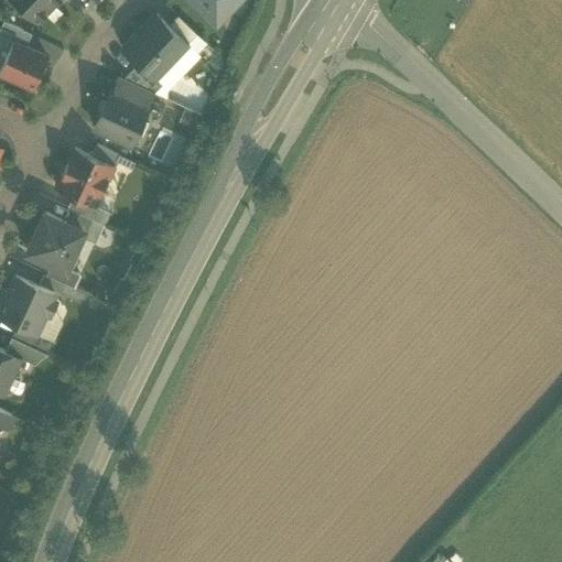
[(14,0),(39,23),(61,0),(14,0)]
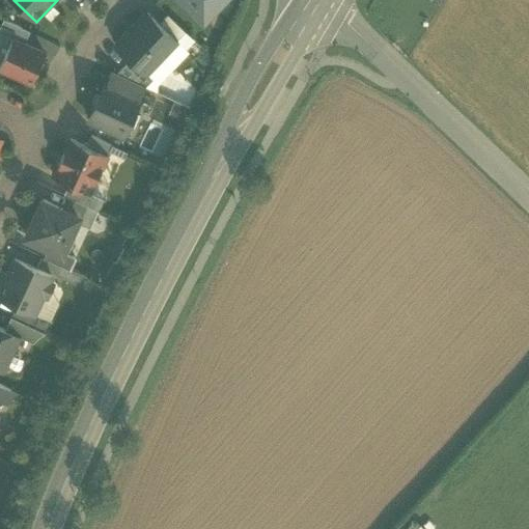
[(181,0),(204,22),(225,0),(181,0)]
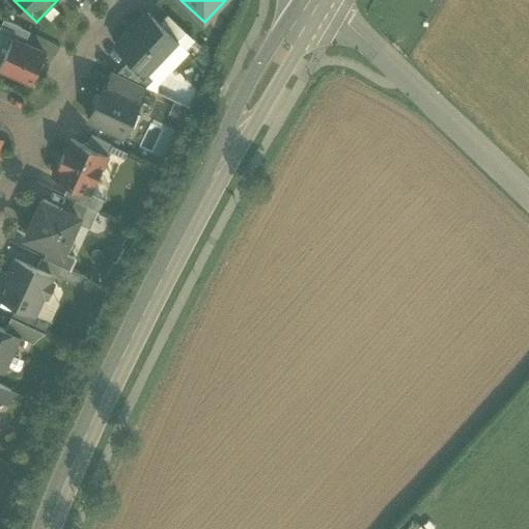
[(161,26),(148,15),(117,47),(132,61),(147,76),(178,43),(161,26)]
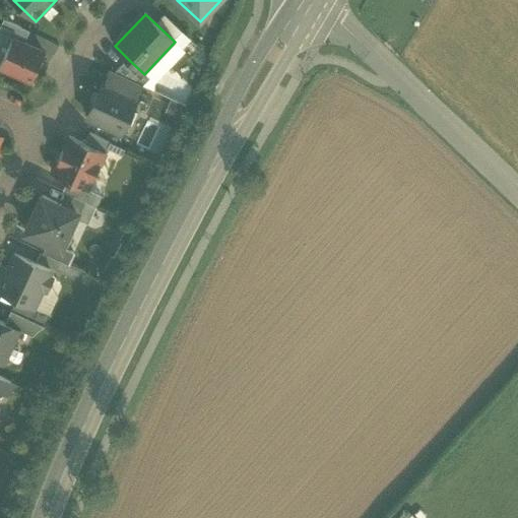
[(166,16),(157,25),(175,42),(184,50),(192,42),(192,41),(166,16)]
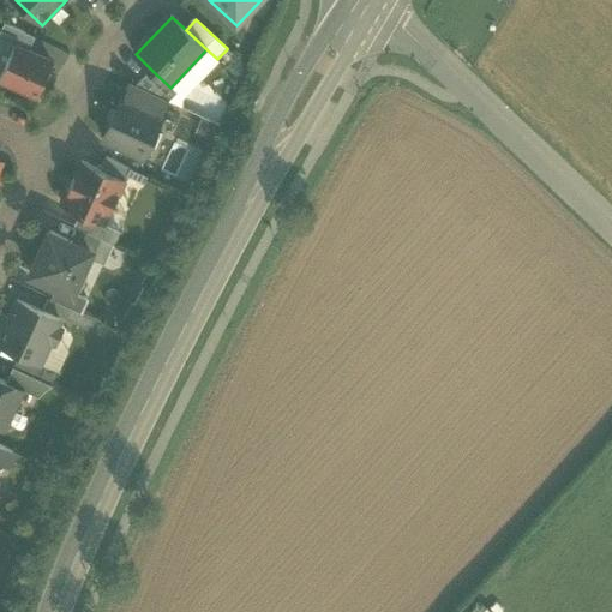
[(0,40),(17,47),(30,53),(36,39),(6,25),(0,37),(0,40)]
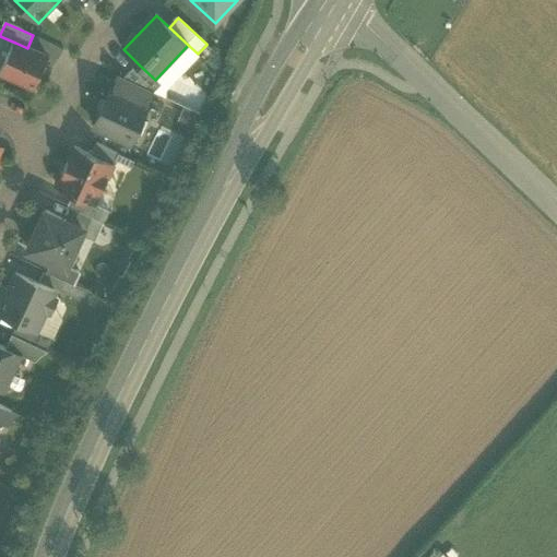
[(27,48),(15,43),(1,73),(34,89),(48,58),(27,48)]
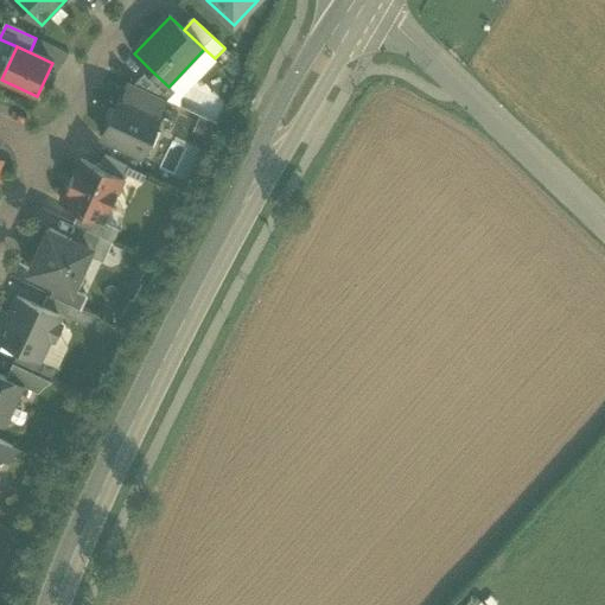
[(217,62),(215,58),(204,49),(169,87),(176,93),(182,100),(217,62)]
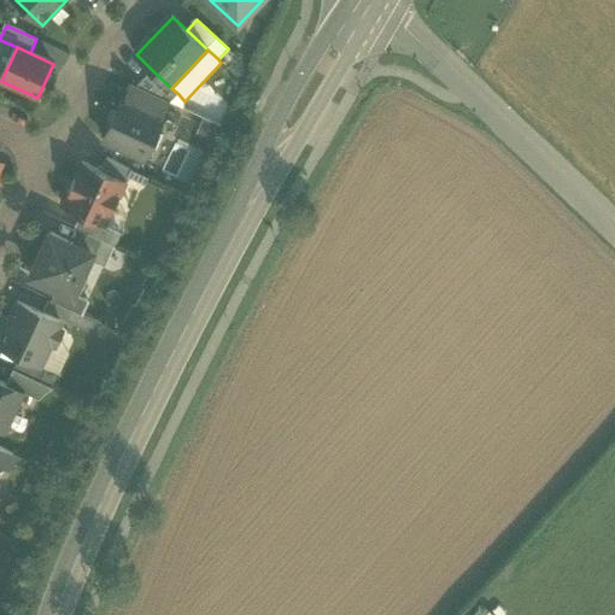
[(228,50),(218,59),(221,63),(224,65),(234,56),(228,50)]
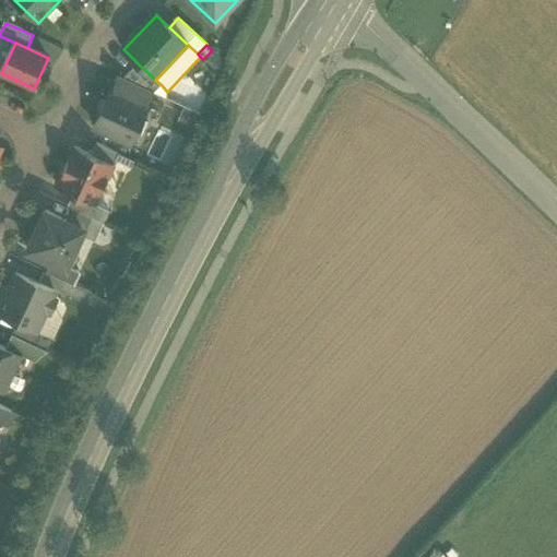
[(221,59),(211,68),(220,76),(228,68),(221,59)]
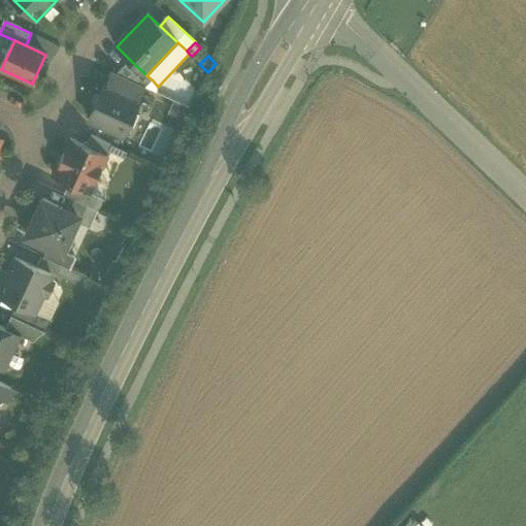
[(153,80),(146,75),(131,61),(118,74),(146,88),(153,80)]
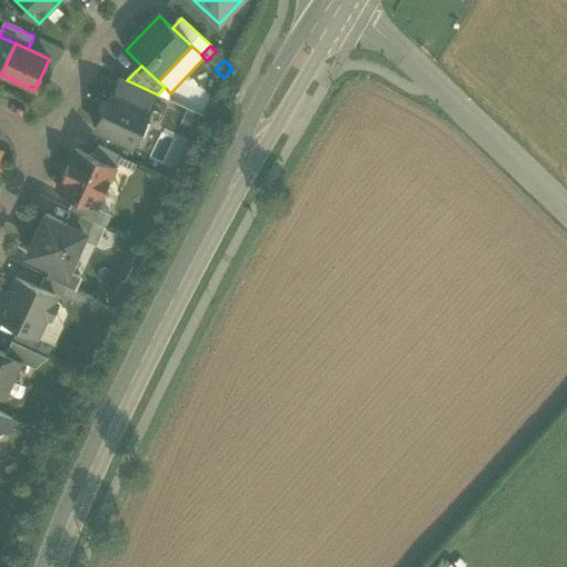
[(115,92),(150,109),(158,95),(127,80),(121,78),(115,92)]
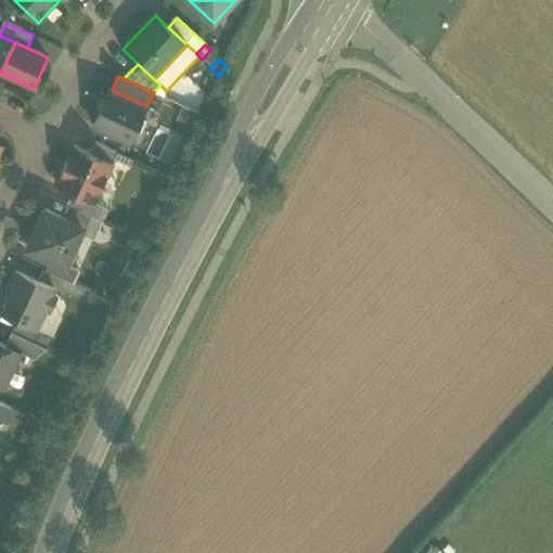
[(166,98),(166,91),(161,85),(154,92),(166,98)]
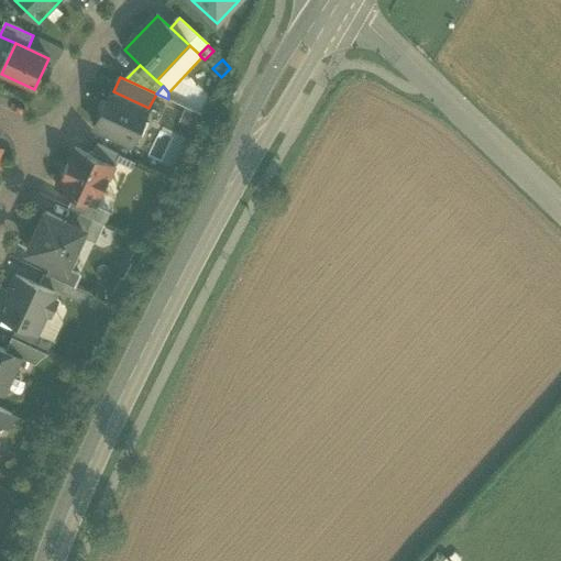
[(149,108),(113,91),(95,129),(132,145),(138,134),(143,136),(150,123),(144,120),(149,108)]
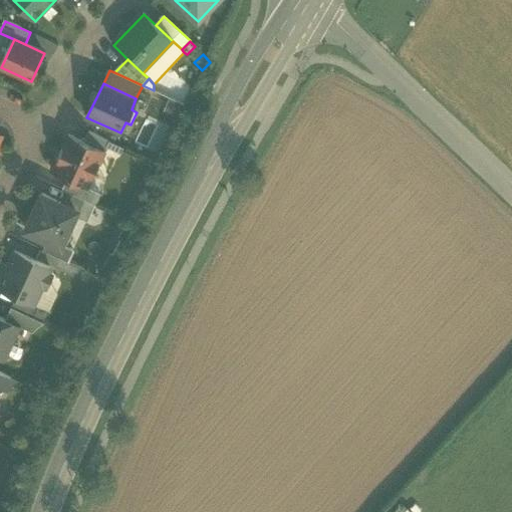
[(84,144),(104,153),(106,154),(111,143),(90,133),(84,144)]
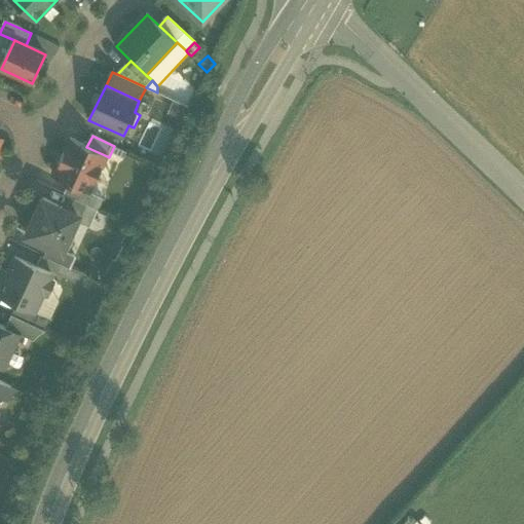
[(86,147),(71,140),(54,176),(70,184),(89,192),(107,156),(86,147)]
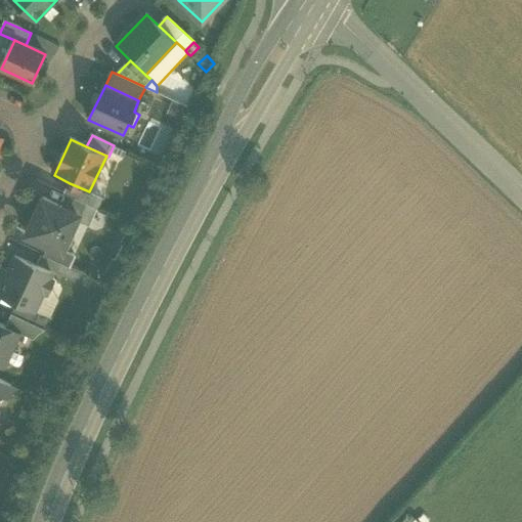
[(102,198),(89,191),(70,183),(64,194),(71,197),(97,210),(102,198)]
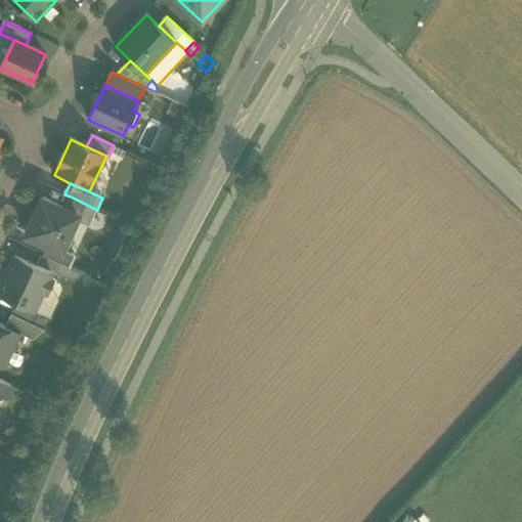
[(97,210),(71,197),(64,209),(79,215),(76,220),(90,227),(97,210)]
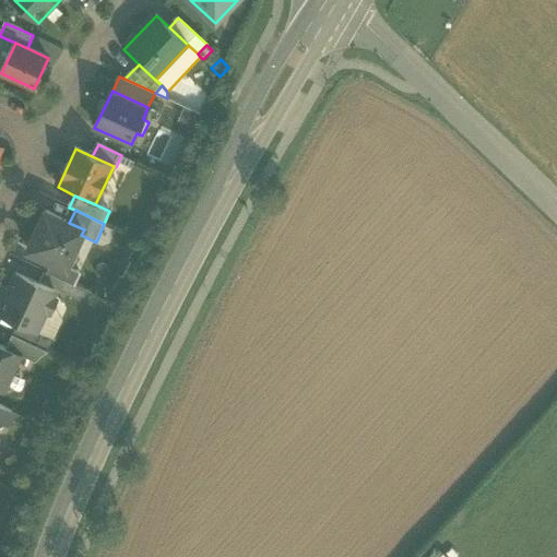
[(69,223),(46,212),(28,250),(51,261),(66,268),(81,235),(84,229),(69,223)]
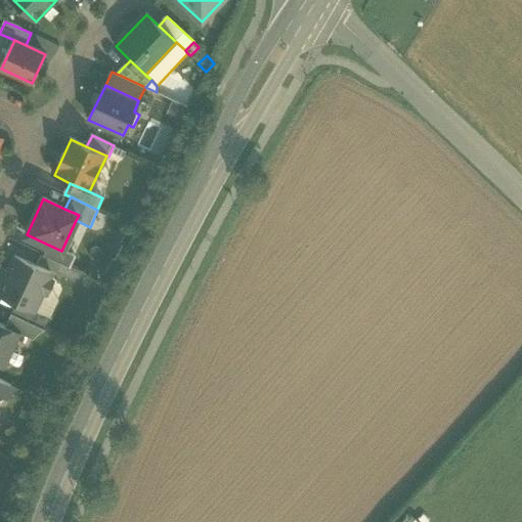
[(76,257),(61,251),(48,245),(43,256),(71,269),(76,257)]
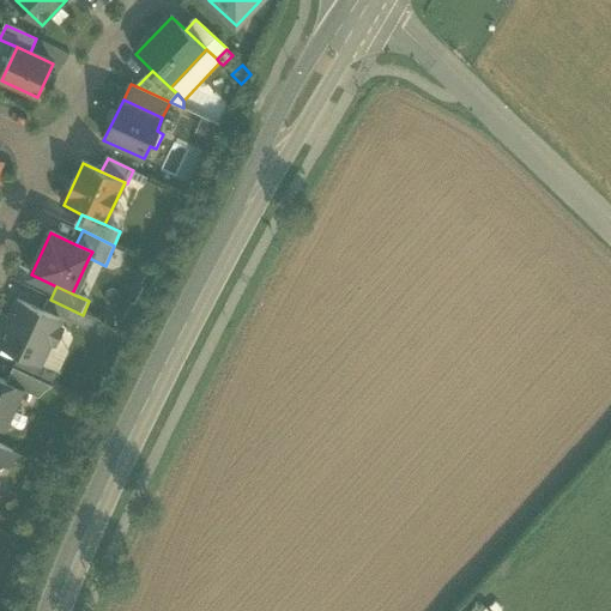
[(61,321),(18,302),(0,340),(0,344),(20,355),(41,366),(52,343),(56,345),(64,331),(59,328),(61,321)]
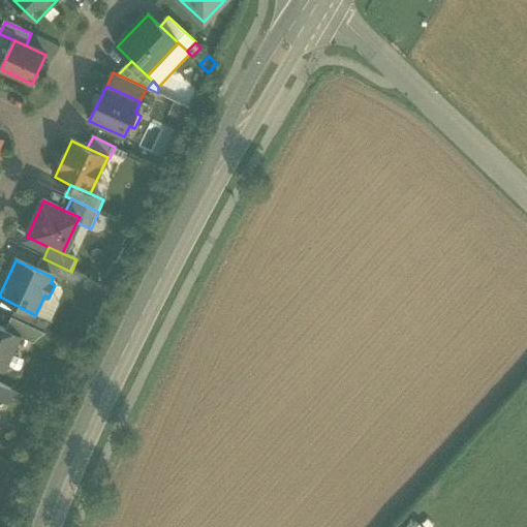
[(52,321),(35,315),(18,306),(12,318),(47,333),(52,321)]
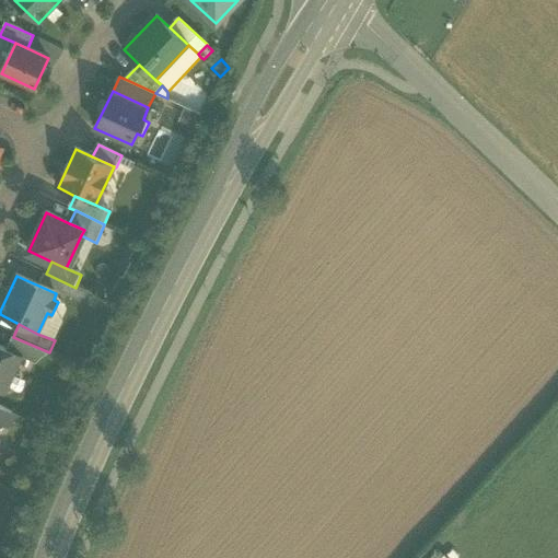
[(49,352),(13,337),(7,349),(22,357),(36,363),(49,352)]
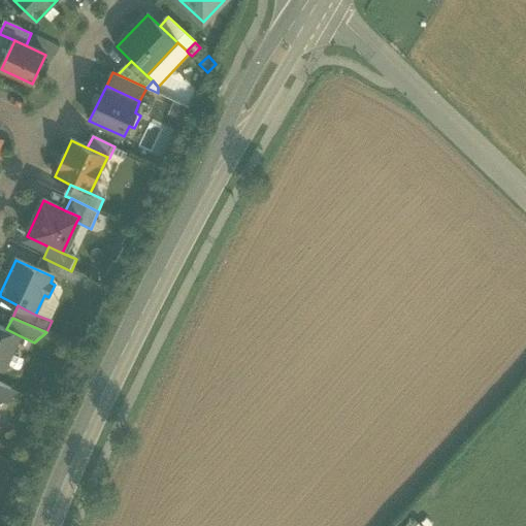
[(21,336),(6,329),(0,326),(0,368),(5,370),(21,336)]
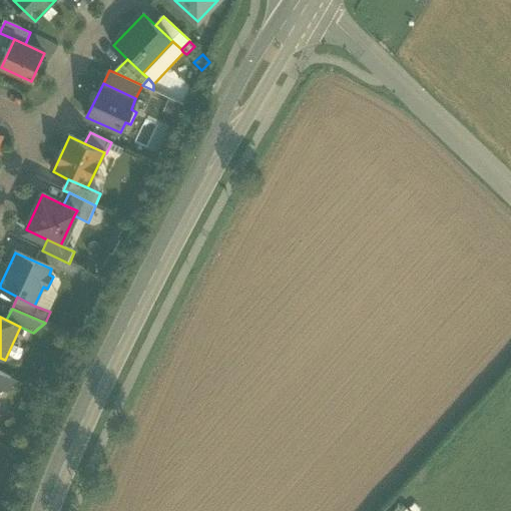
[(0,373),(0,388),(7,392),(13,379),(0,373)]
